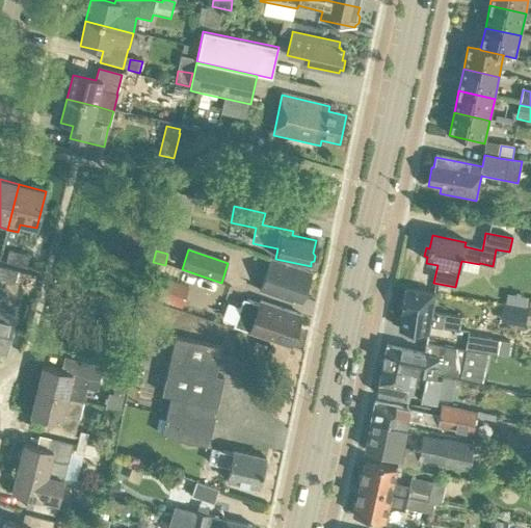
[(6,263),(26,268),(29,257),(9,252),(6,263)]
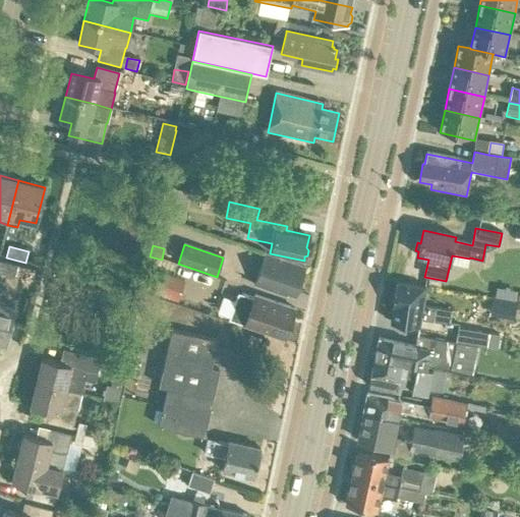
[(254,287),(285,297),(287,291),(296,295),(305,270),(265,255),(254,287)]
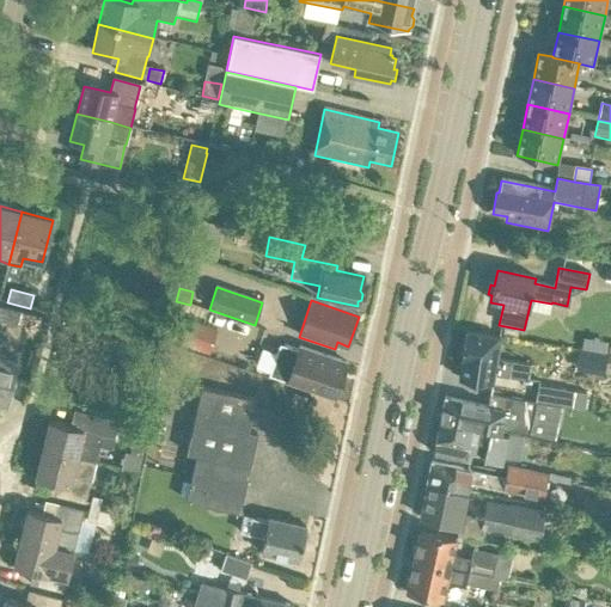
[(0,308),(0,322),(17,326),(20,313),(0,308)]
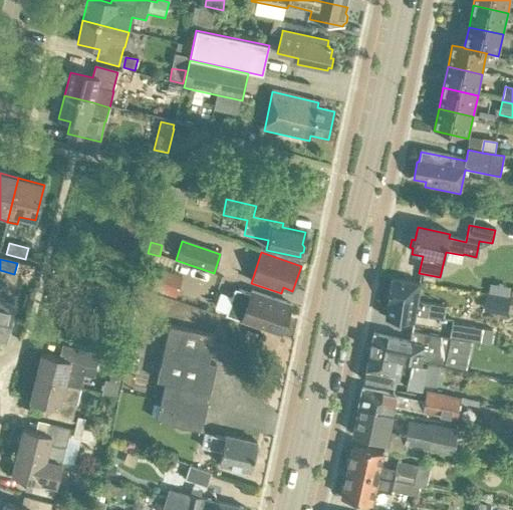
[(159,269),(152,289),(176,298),(183,278),(159,269)]
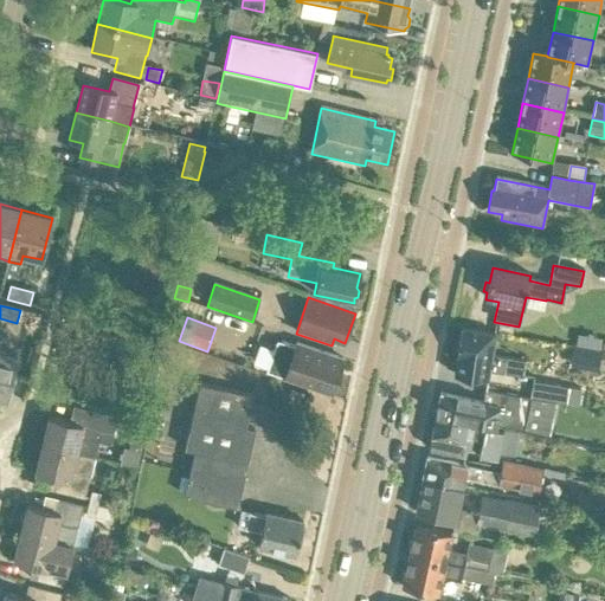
[(457,357),(455,375),(488,381),(512,386),(513,376),(522,379),(525,363),(491,356),(495,336),(462,330),(457,357)]
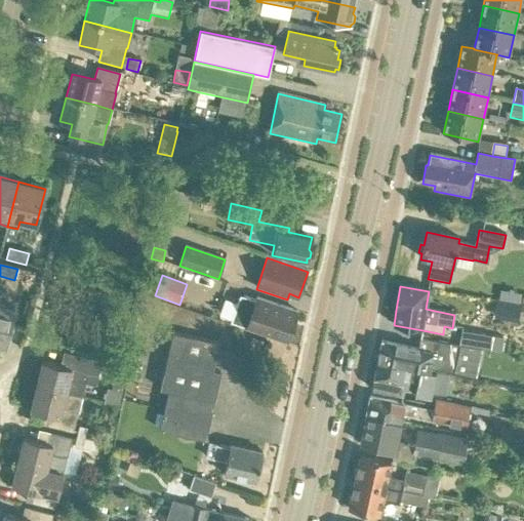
[(287,342),(297,313),(257,299),(256,303),(240,297),(232,322),(247,328),(287,342)]
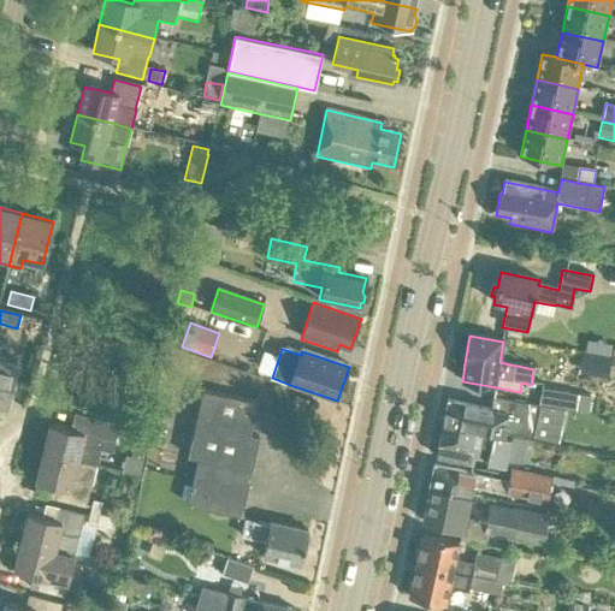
[(0,350),(0,405),(6,408),(17,365),(0,360),(0,351),(0,350)]
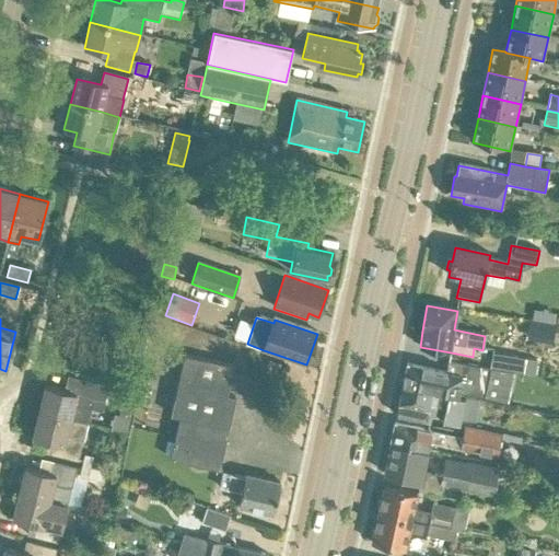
[(526,337),(558,343),(558,327),(528,323),(526,337)]
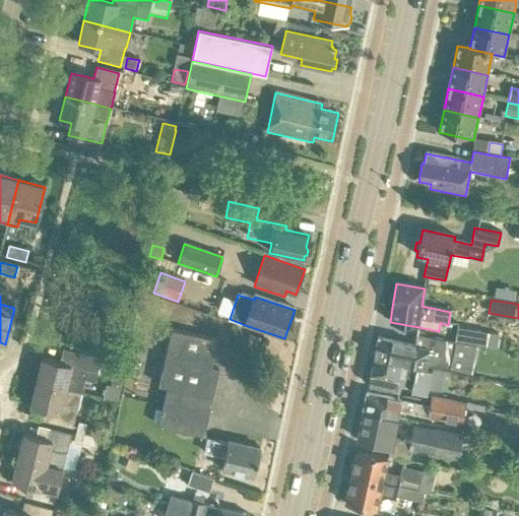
[(457,328),(454,343),(496,350),(498,336),(457,328)]
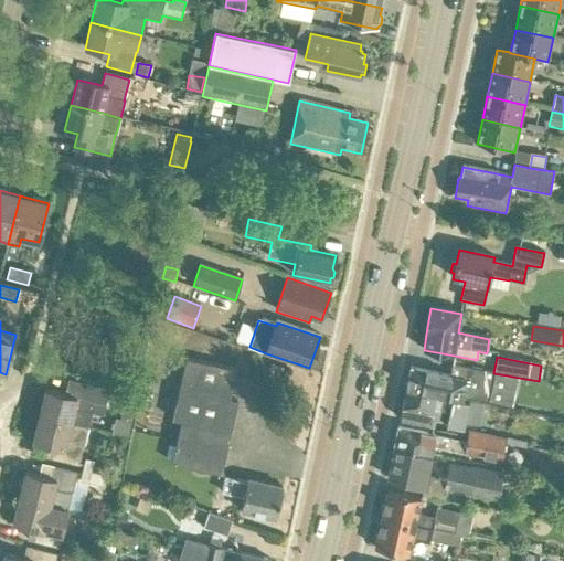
[(229,401),(235,371),(185,360),(172,421),(181,423),(171,464),(221,475),(237,403),(229,401)]
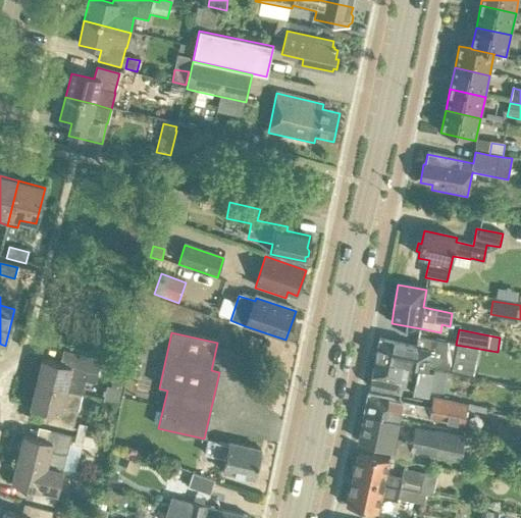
[(379,337),(374,363),(380,364),(381,362),(410,367),(411,362),(451,371),(456,345),(447,343),(447,344),(417,338),(416,343),(379,337)]
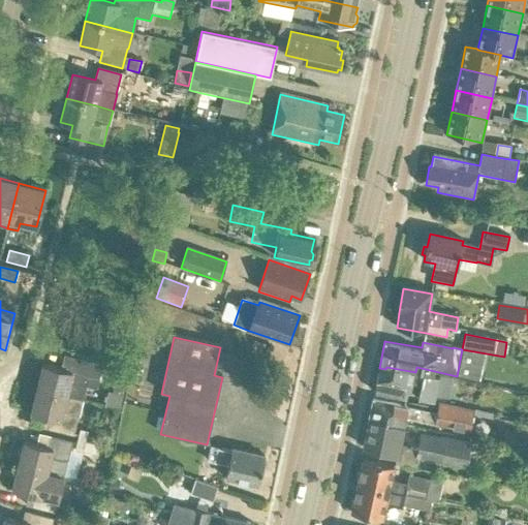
[(66,371),(42,366),(36,390),(83,401),(86,387),(96,390),(102,365),(69,358),(66,371)]
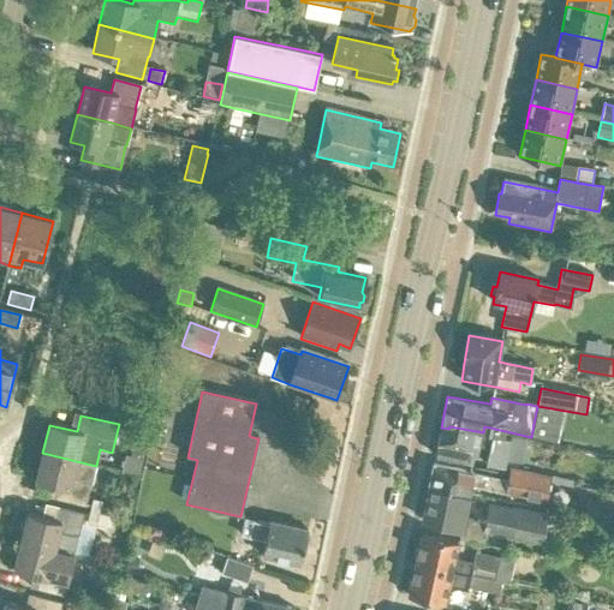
[(448,429),(441,428),(437,444),(439,446),(436,456),(471,464),(472,458),(477,459),(481,447),(489,448),(486,465),(505,468),(511,441),(499,438),(500,437),(496,436),(496,438),(482,435),(483,432),(449,426),(448,429)]
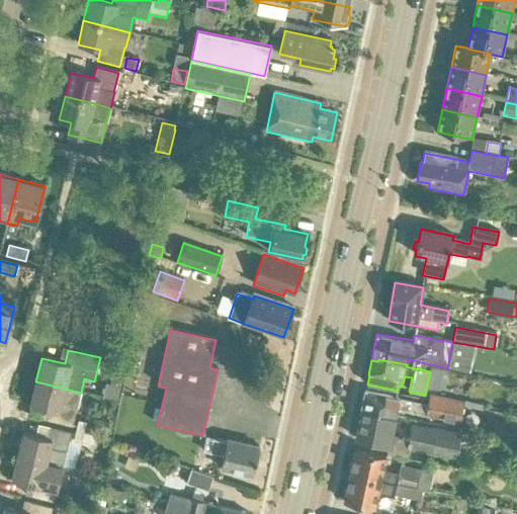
[(114,370),(110,386),(119,388),(123,372),(114,370)]
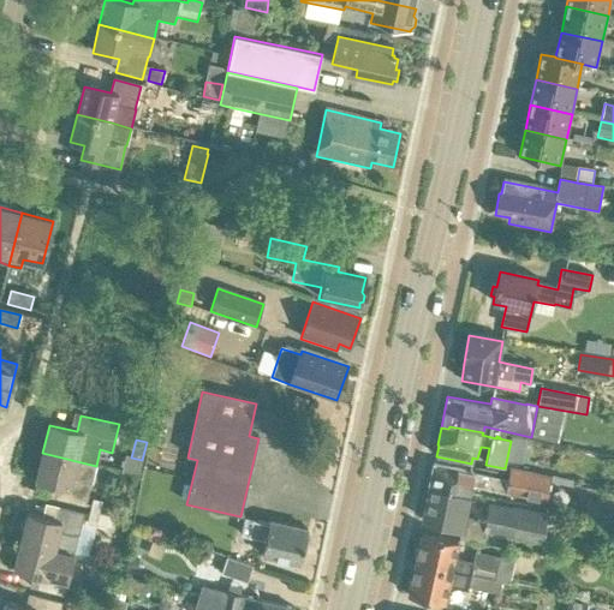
[(96,466),(42,453),(35,480),(63,488),(59,501),(85,507),(96,466)]
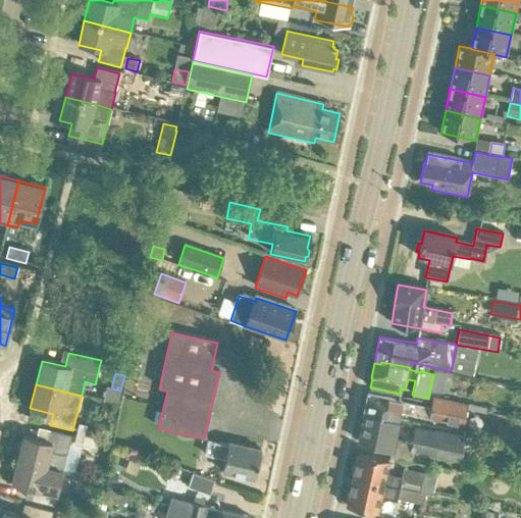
[(368,395),(364,413),(398,420),(400,412),(405,413),(405,414),(464,426),(467,406),(432,399),(430,408),(368,395)]
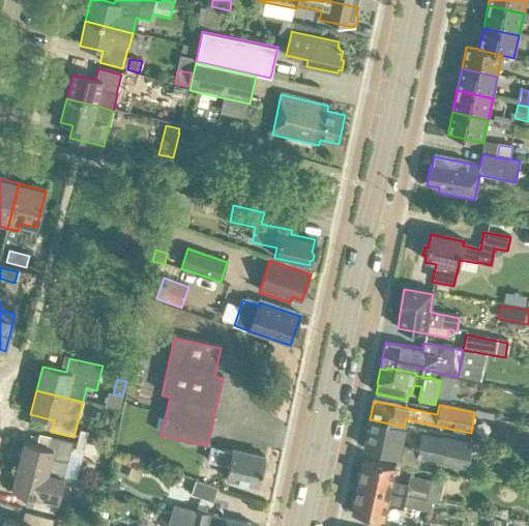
[(370,419),(363,448),(398,455),(395,464),(416,467),(437,472),(439,463),(466,468),(468,455),(471,444),(442,438),(423,434),(420,450),(400,446),(404,427),(370,419)]
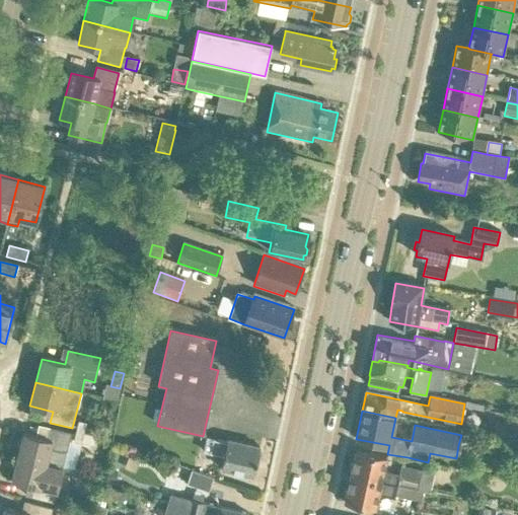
[(76,432),(84,434),(90,436),(93,426),(79,423),(76,432)]
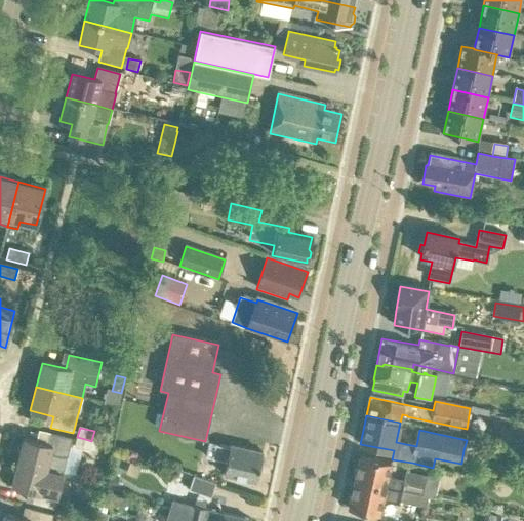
[(24,439),(17,463),(63,474),(72,439),(49,433),(46,444),(24,439)]
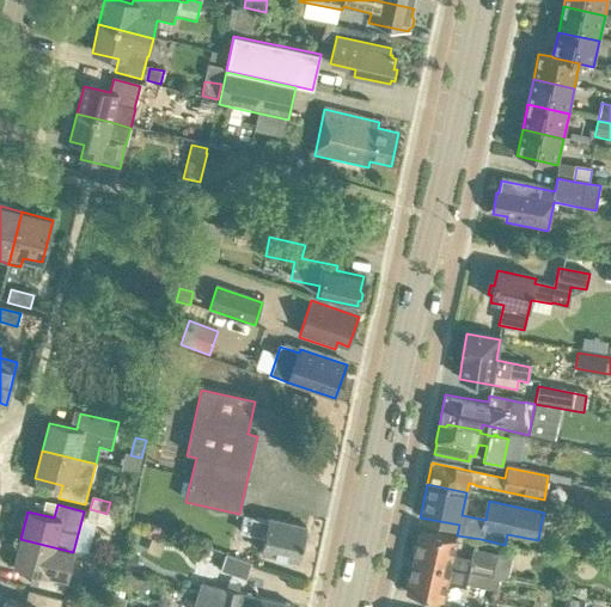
[(99,512),(90,509),(87,522),(96,525),(99,512)]
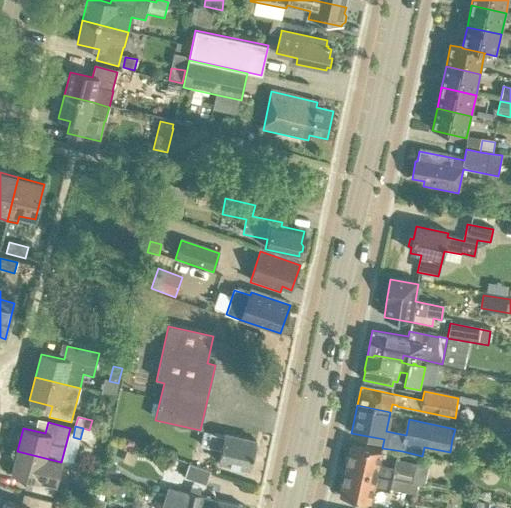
[(218,462),(222,463),(223,466),(228,468),(231,465),(250,470),(256,442),(224,435),(223,437),(204,433),(201,447),(220,451),(218,462)]
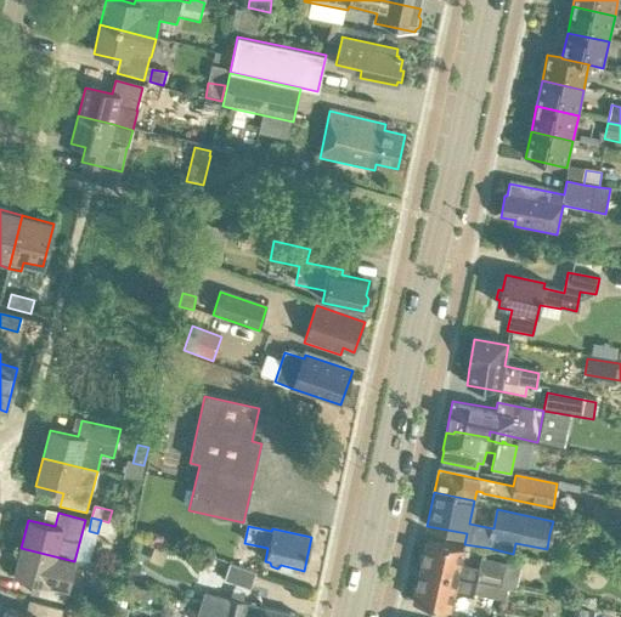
[(421,569),(421,572),(466,582),(468,573),(478,576),(475,583),(507,590),(513,592),(515,579),(459,566),(463,549),(427,542),(424,555),(421,558),(419,565),(421,569)]
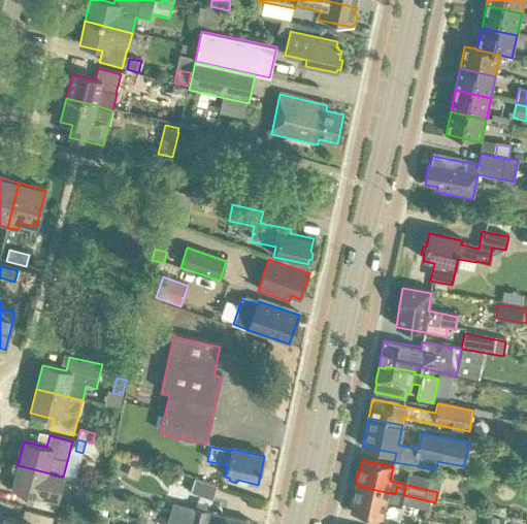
[(63,477),(18,465),(11,489),(35,495),(32,506),(55,513),(63,477)]
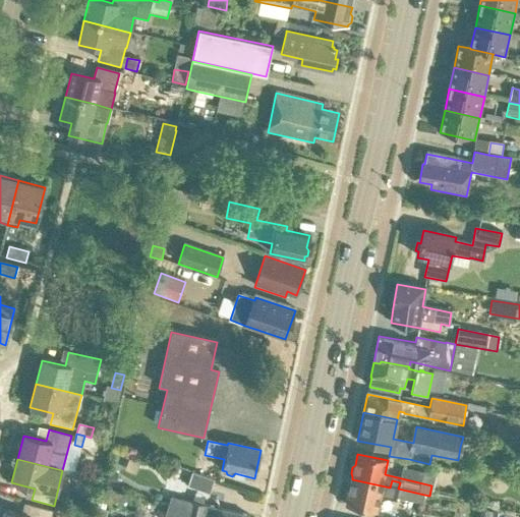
[(193,474),(188,487),(210,495),(214,481),(193,474)]
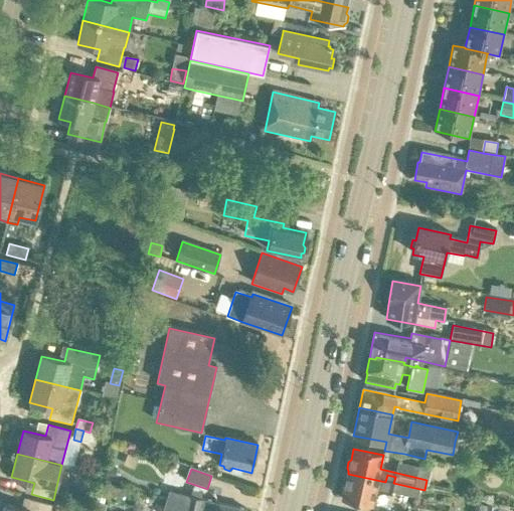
[(116,470),(107,470),(107,478),(116,478),(116,470)]
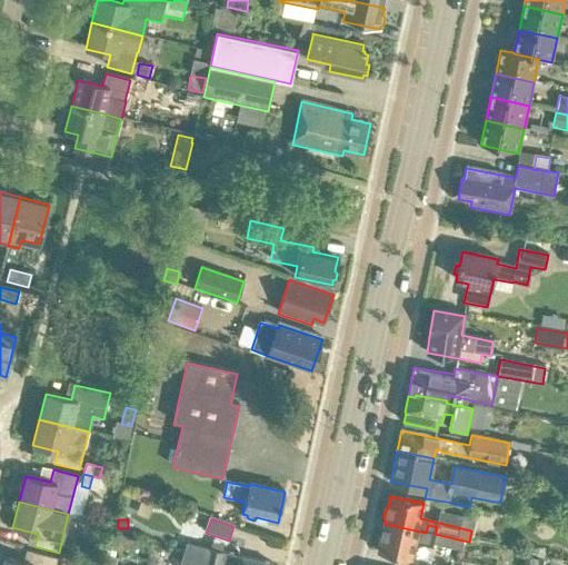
[(426,533),(385,524),(381,537),(378,538),(377,545),(379,547),(378,553),(410,561),(415,543),(432,547),(432,546),(461,552),(464,541),(435,534),(437,527),(428,525),(426,533)]
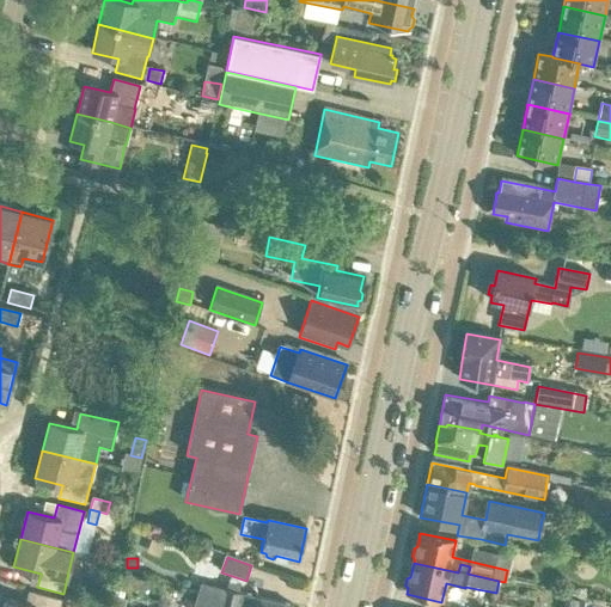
[(124,606),(130,588),(120,584),(115,606),(124,606)]
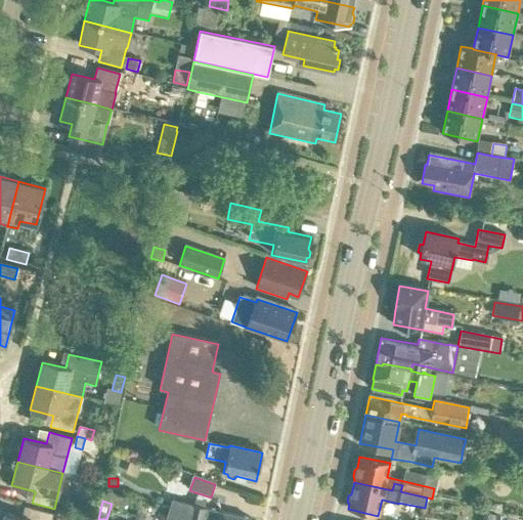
[(247,519),(172,501),(167,519),(247,519)]
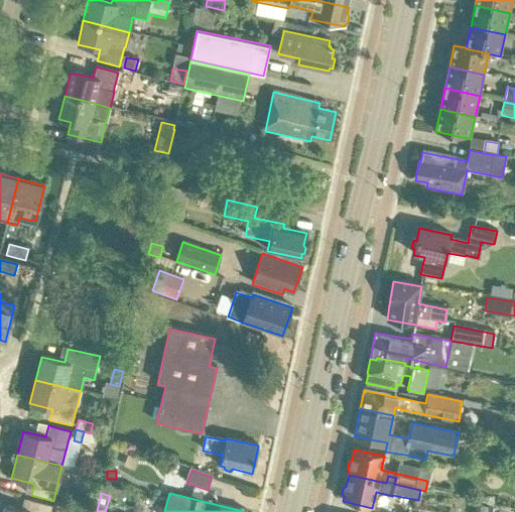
[(4,506),(2,511),(50,511),(52,506),(30,501),(27,511),(23,511),(4,506)]
